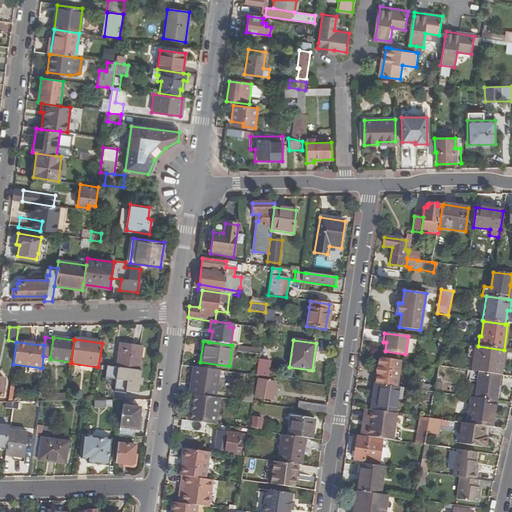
[(142,346),(120,343),(116,367),(138,370),(142,346)]
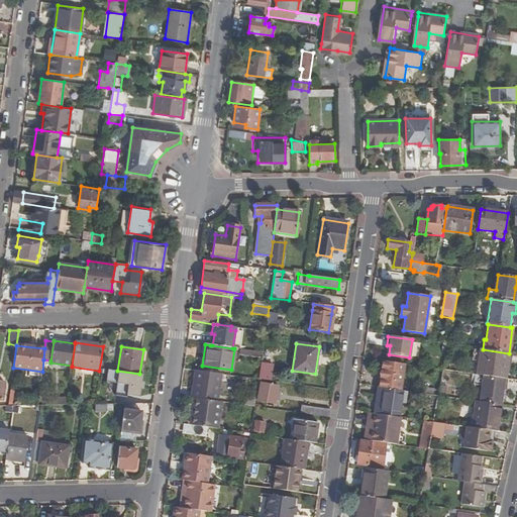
[(505,379),(509,353),(483,349),(480,349),(477,375),(504,379),(505,379)]
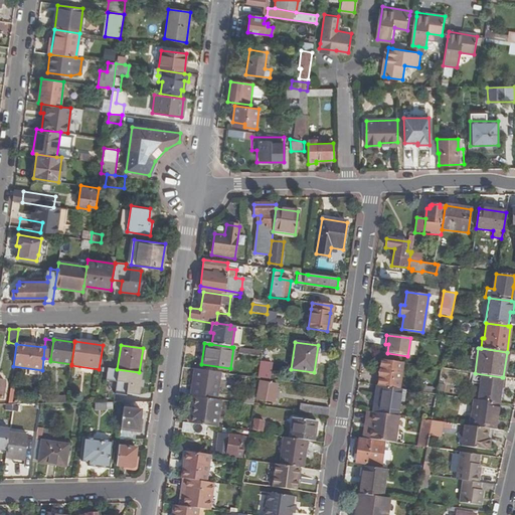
[(398,389),(402,363),(381,360),(377,385),(398,389)]
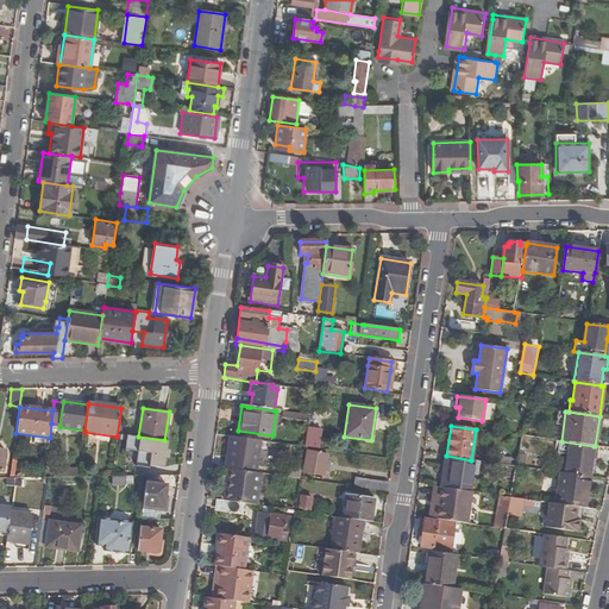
[(320,431),(307,428),(305,449),(318,450),(320,431)]
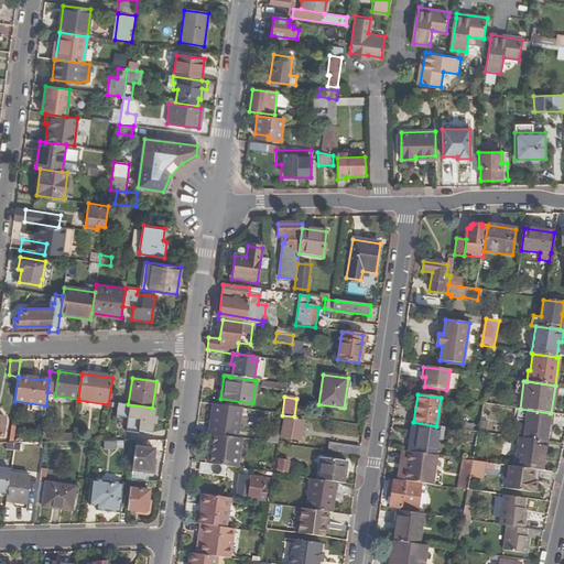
[(241,409),(213,404),(209,434),(212,434),(237,438),(241,409)]
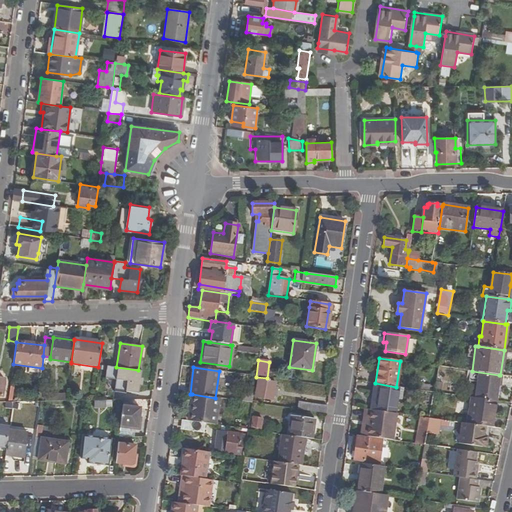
[(495,402),(499,375),(472,371),(470,371),(468,379),(477,381),(475,398),(495,402)]
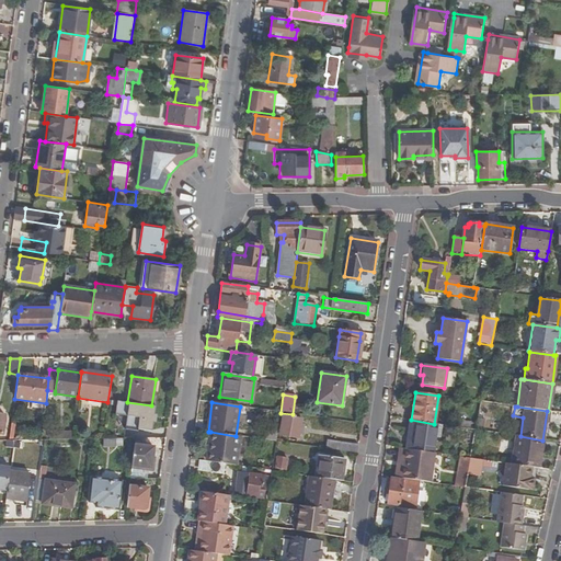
[(118,414),(109,413),(106,432),(115,433),(116,430),(128,432),(130,420),(117,419),(118,414)]
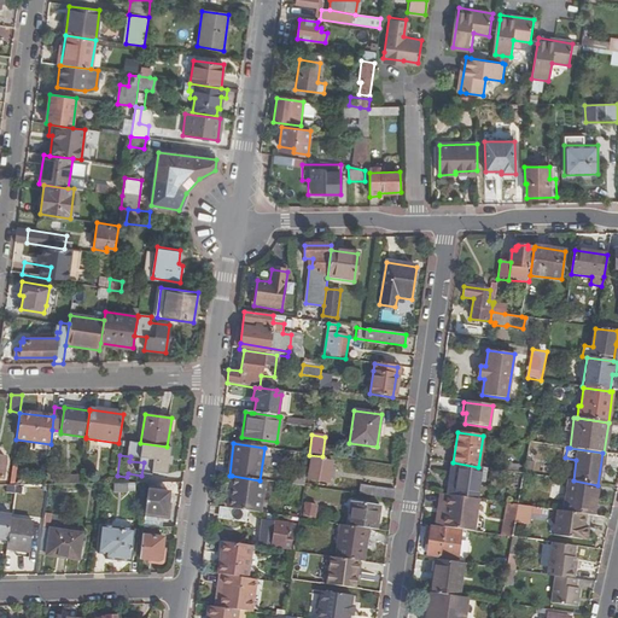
[(312,459),(308,478),(330,483),(333,462),(312,459)]
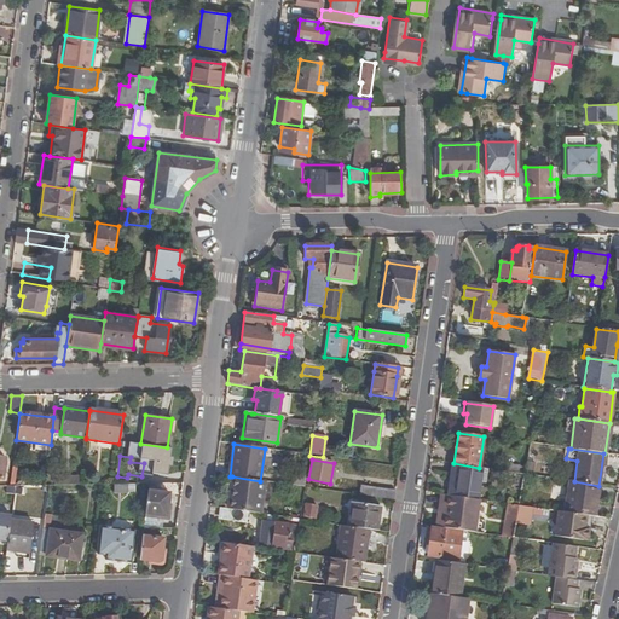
[(527,461),(525,474),(533,475),(536,463),(527,461)]
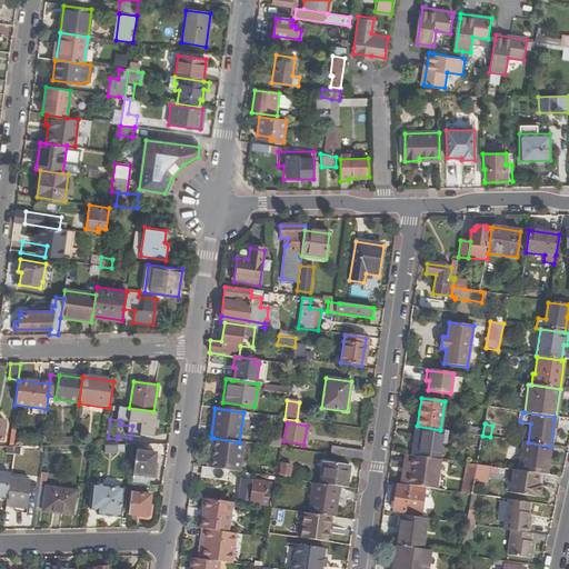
[(447,440),(448,431),(440,430),(417,426),(412,456),(437,459),(440,439),(447,440)]
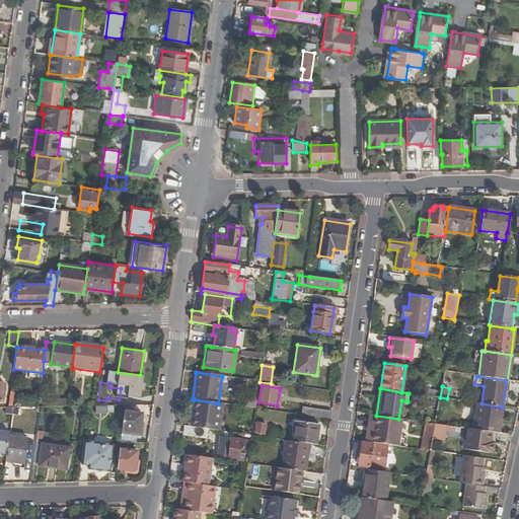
[(128,393),(127,405),(149,404),(150,395),(128,393)]
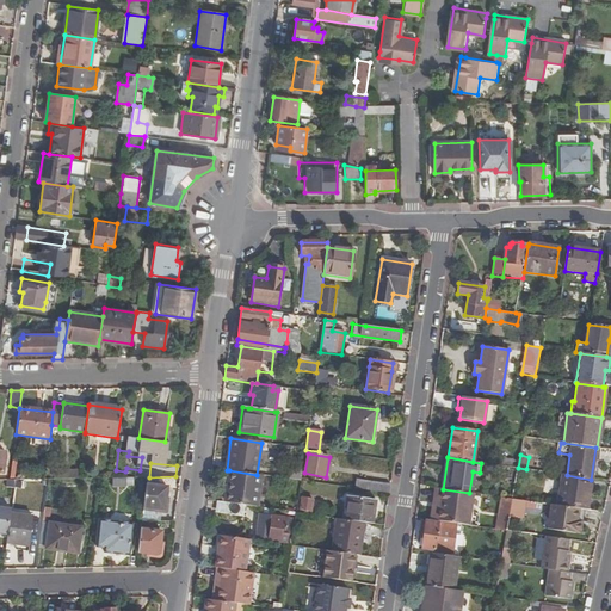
[(507,477),(516,479),(518,468),(511,467),(508,467),(507,477)]
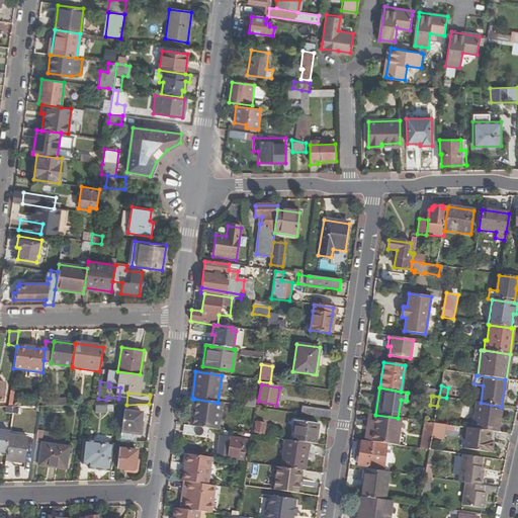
[(242,397),(241,406),(255,408),(256,399),(242,397)]
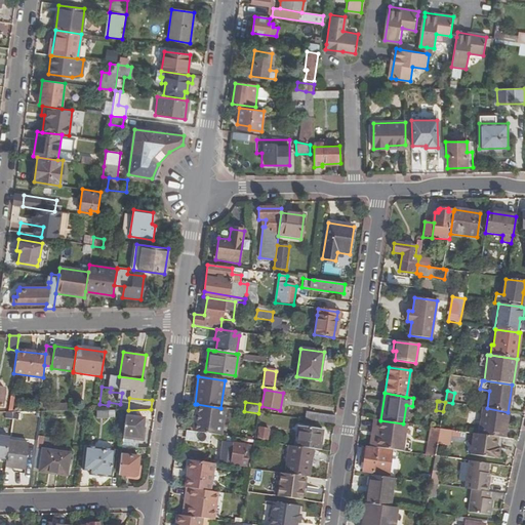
[(220,408),(197,404),(193,432),(210,434),(221,436),(225,408),(220,408)]
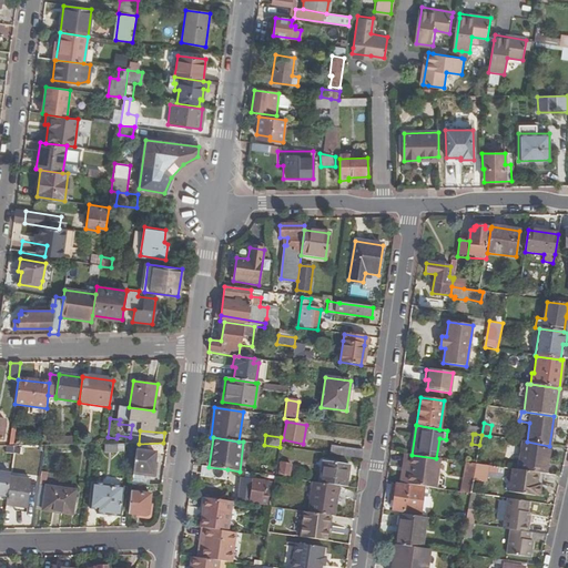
[(527,442),(523,442),(518,470),(538,474),(543,474),(546,456),(548,456),(549,446),(527,442)]
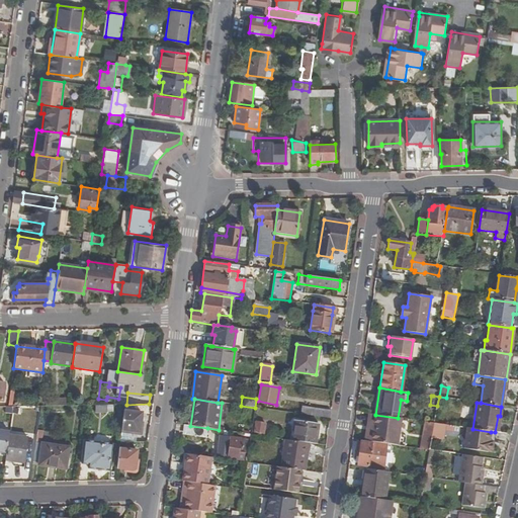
[(94,405),(94,413),(103,413),(103,404),(94,405)]
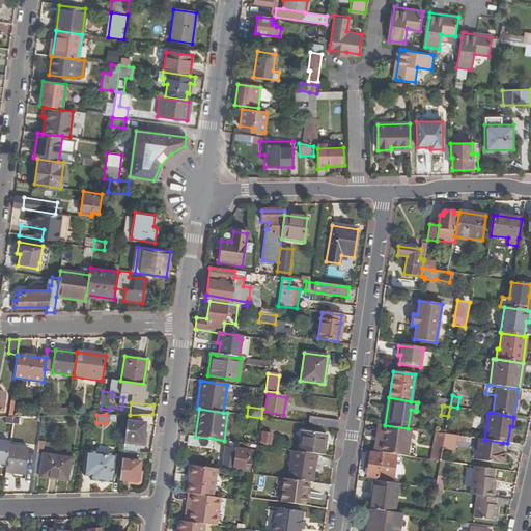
[(310,417),(309,424),(337,428),(338,422),(310,417)]
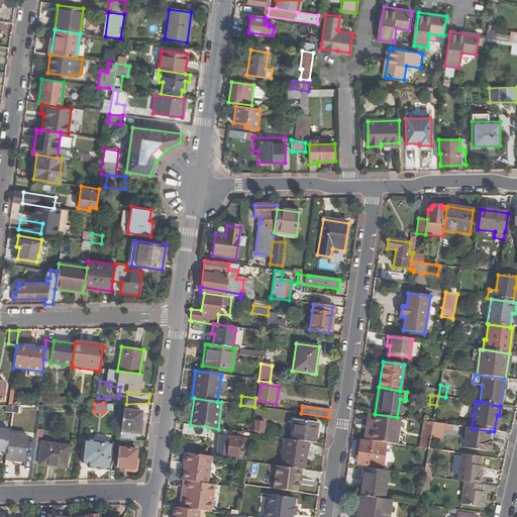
[(141,412),(123,410),(121,429),(139,431),(141,412)]
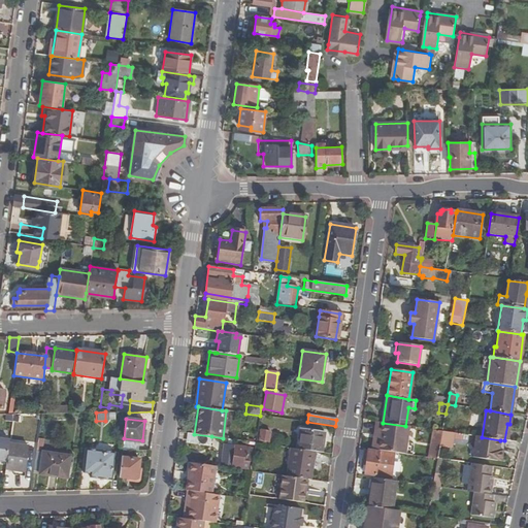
[(405,454),(408,426),(405,426),(383,423),(377,422),(375,432),(382,433),(378,450),(405,454)]
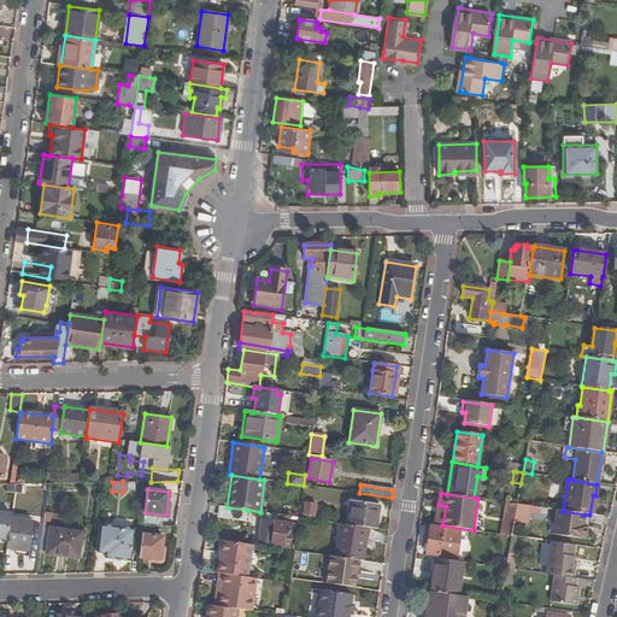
[(305,503),(303,515),(313,517),(316,505),(305,503)]
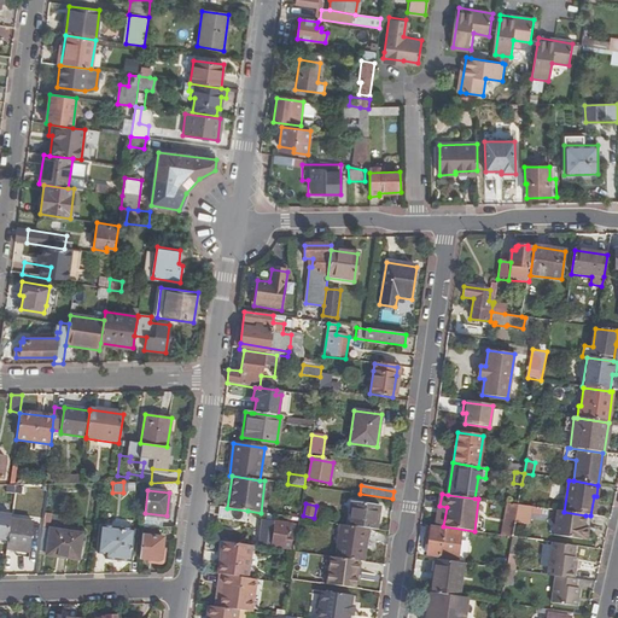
[(348,526),(366,529),(377,531),(380,508),(351,503),(348,526)]
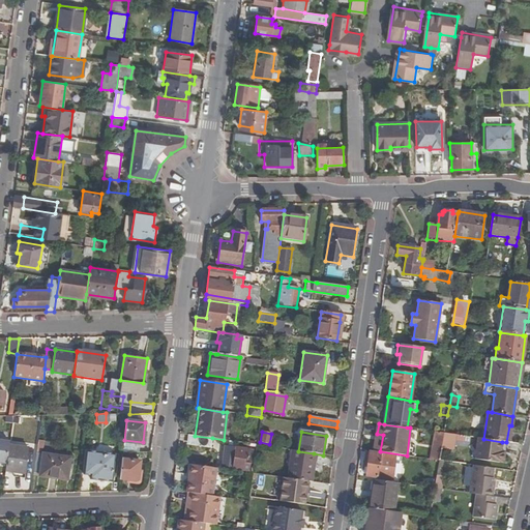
[(434,460),(439,461),(444,433),(438,432),(434,460)]
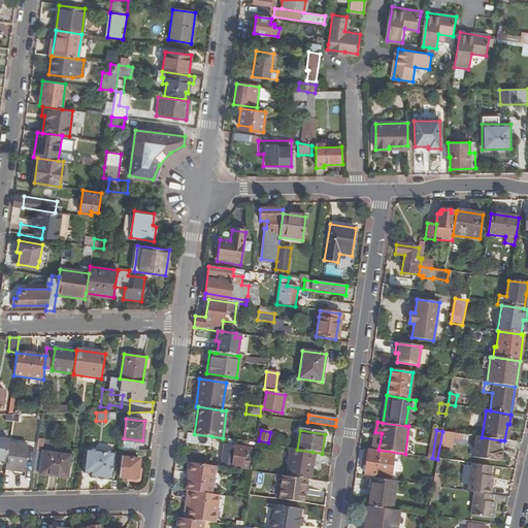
[(463,440),(464,434),(442,431),(437,459),(440,459),(464,463),(466,450),(452,447),(453,439),(463,440)]
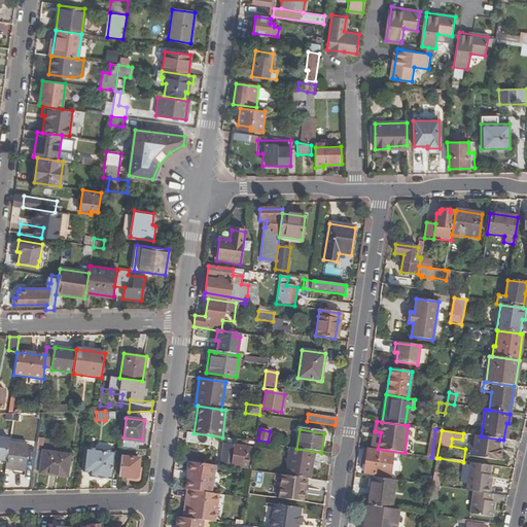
[(381,432),(375,431),(373,448),(378,449),(381,432)]
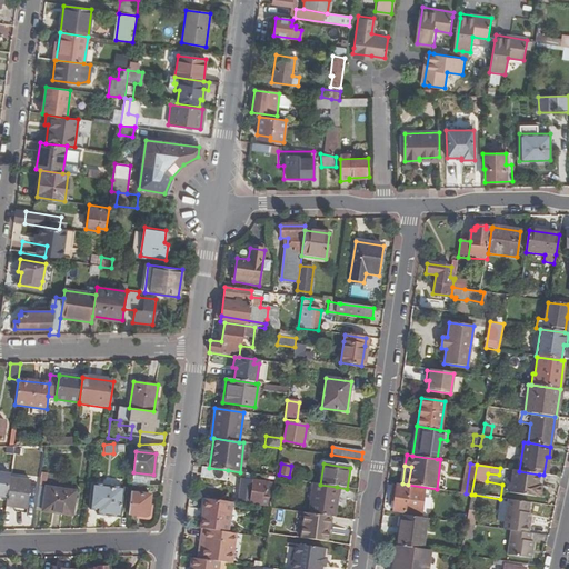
[(228,470),(209,468),(205,467),(203,478),(227,481),(228,470)]
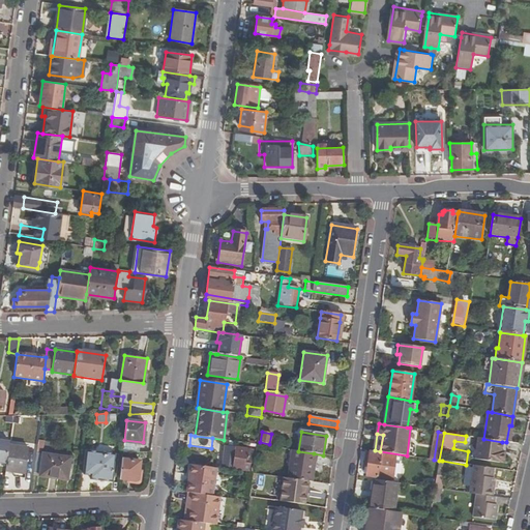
[(483,439),(477,438),(474,460),(502,464),(503,457),(500,455),(502,442),(483,439)]
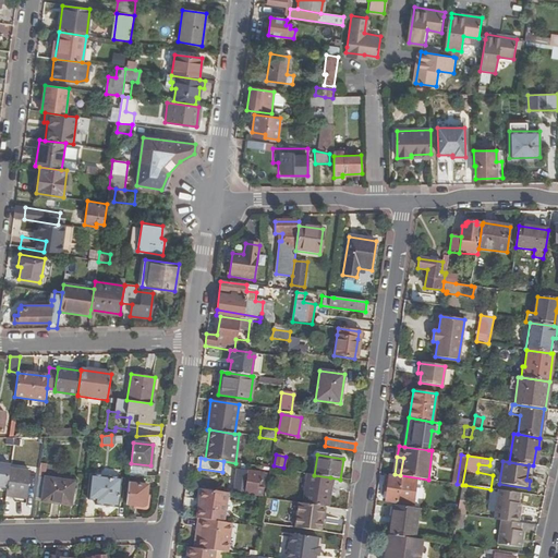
[(40,463),(36,497),(43,498),(41,500),(71,505),(75,482),(44,478),(44,472),(46,473),(46,464),(40,463)]
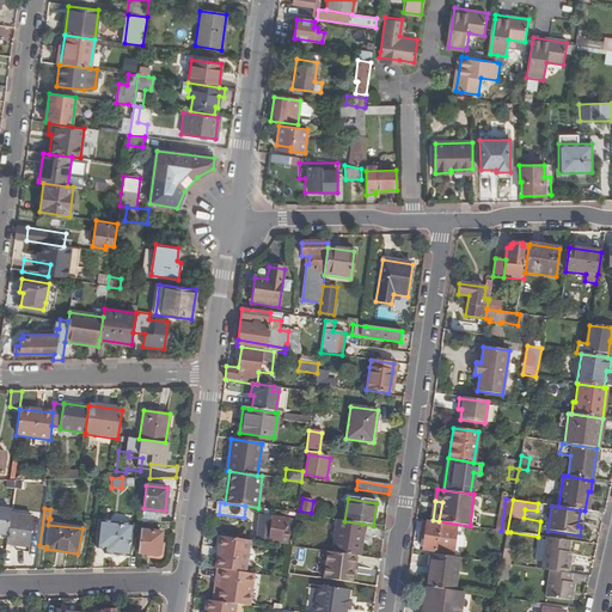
[(0,534),(8,536),(11,514),(11,512),(0,509),(0,534)]
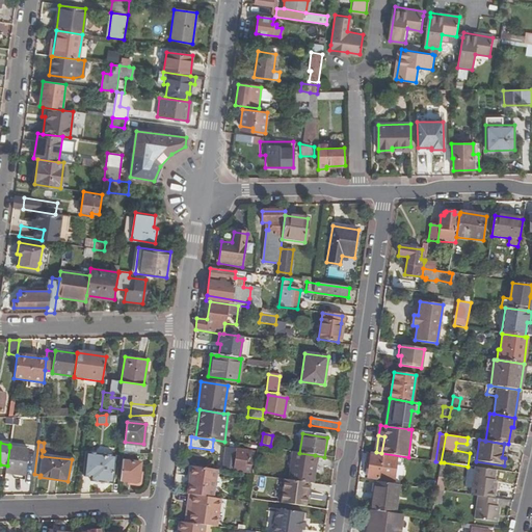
[(28,450),(9,447),(7,466),(6,473),(25,476),(28,450)]
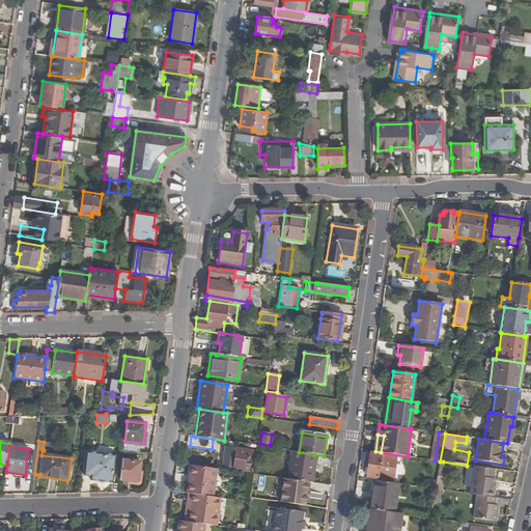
[(234,455),(232,471),(249,474),(250,465),(245,465),(247,451),(225,447),(224,454),(234,455)]
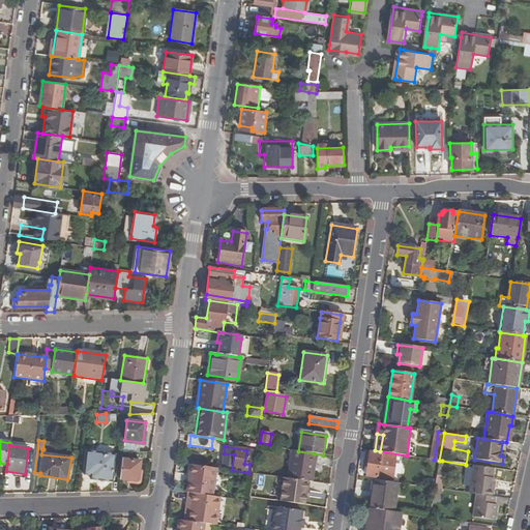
[(292,450),(288,478),(312,482),(314,470),(312,469),(314,453),(298,451),(292,450)]
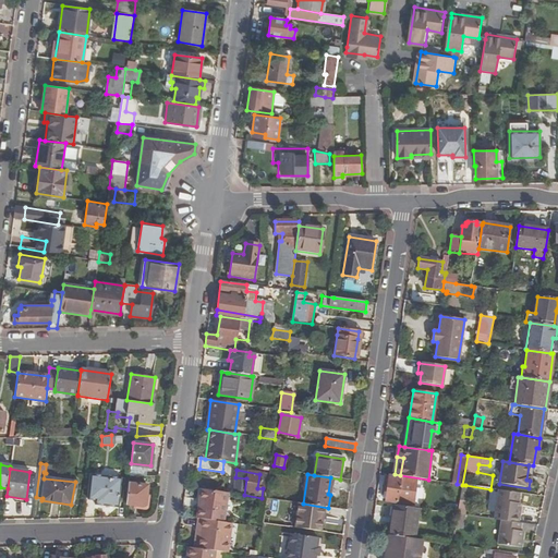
[(95,505),(118,507),(121,478),(91,475),(87,499),(95,500),(95,505)]
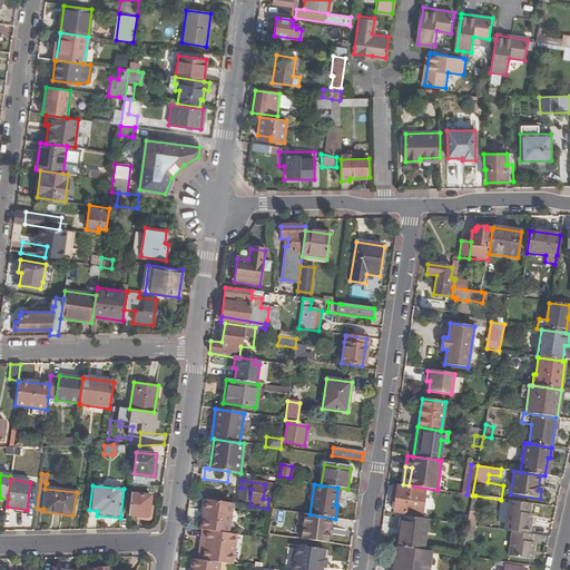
[(426,490),(397,485),(393,512),(423,517),(426,490)]
